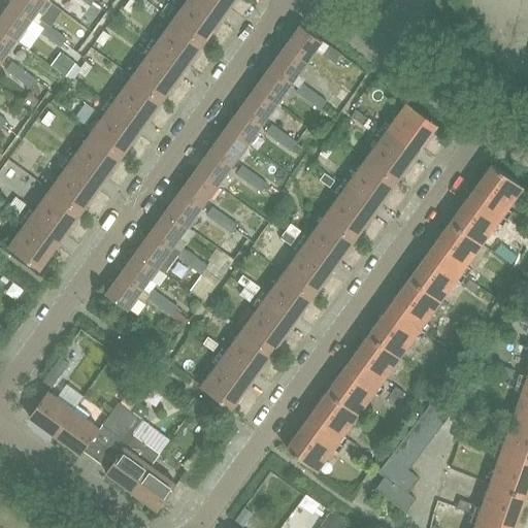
[(52,2),(47,0),(12,0),(10,4),(32,20),(38,9),(43,13),(52,2)]
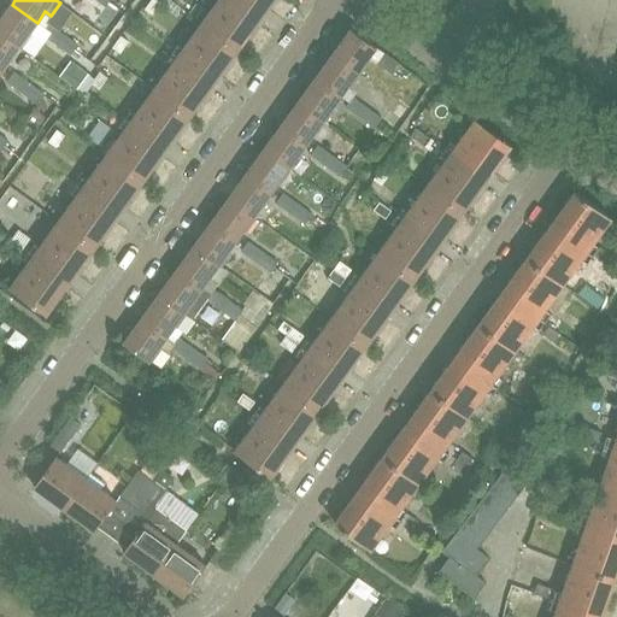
[(156,0),(151,0),(145,9),(152,15),(160,4),(156,0)]
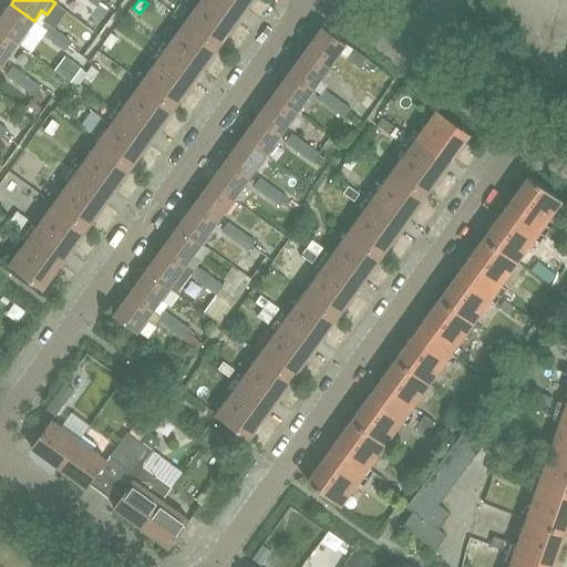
[(218,44),(250,0),(199,0),(192,12),(185,21),(218,44)]
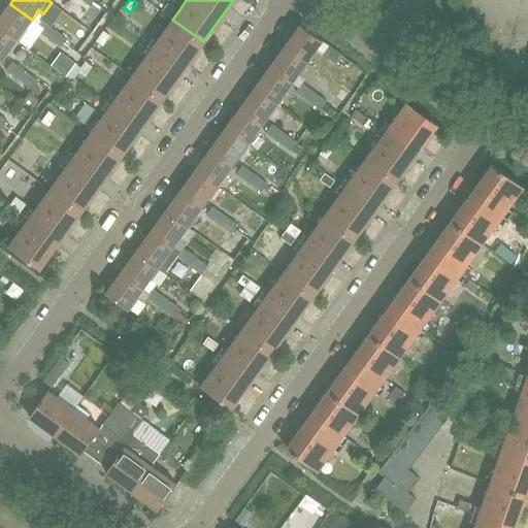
[(10,4),(0,18),(0,28),(17,40),(32,20),(10,4)]
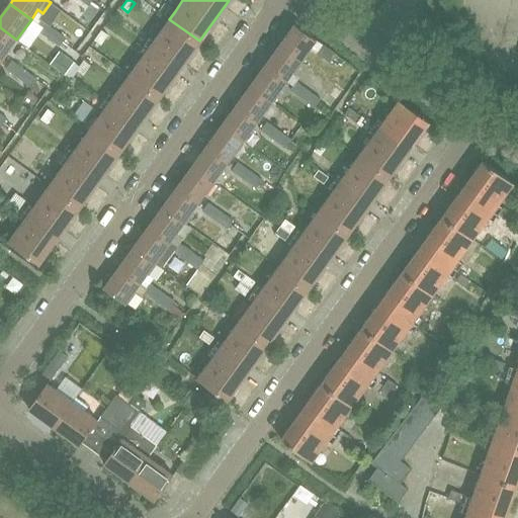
[(165,4),(159,11),(169,19),(175,11),(165,4)]
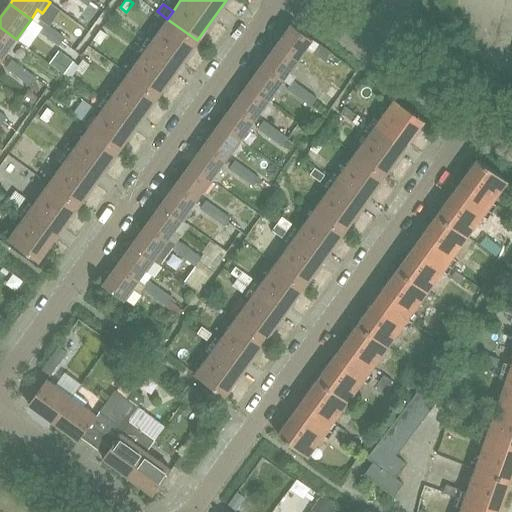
[(46,36),(52,28),(40,19),(34,27),(46,36)]
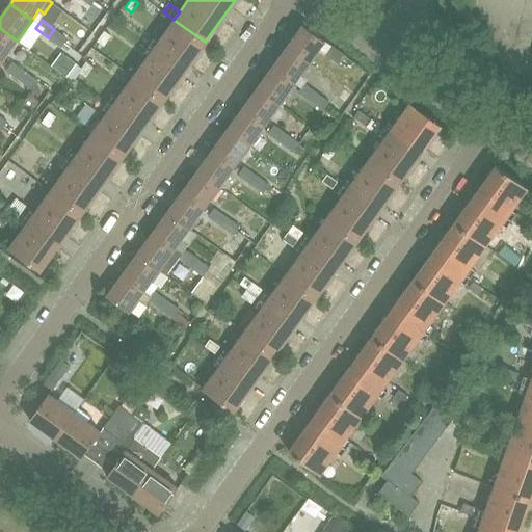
[(163,99),(189,63),(205,42),(174,20),(159,41),(153,36),(143,50),(149,54),(132,77),(163,99)]
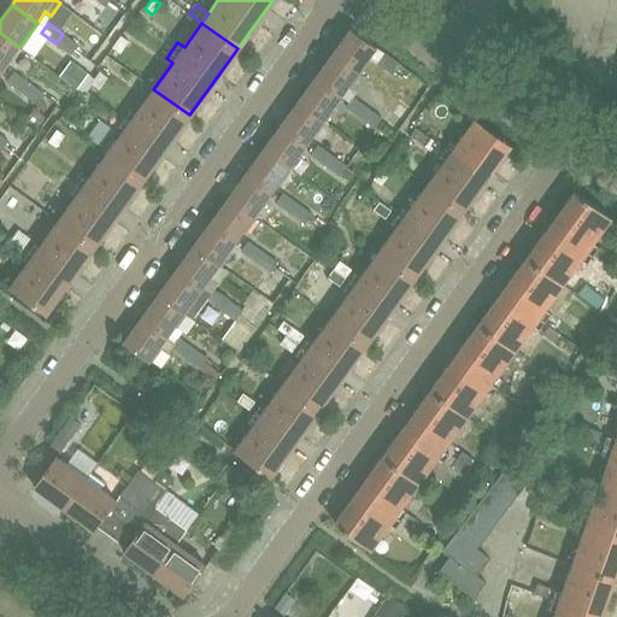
[(351,28),(331,53),(359,71),(369,57),(376,46),(352,29),(351,28)]
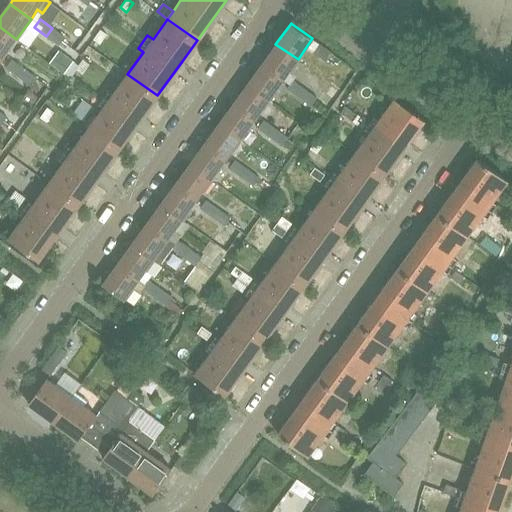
[(0,57),(1,59),(16,39),(0,27),(0,57)]
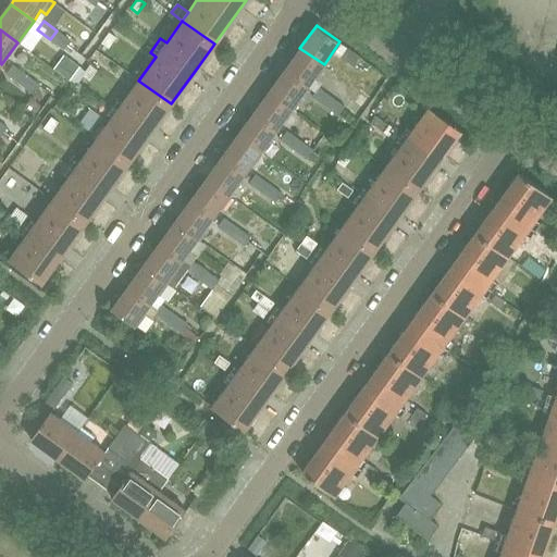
[(70,40),(57,31),(50,39),(64,49),(70,40)]
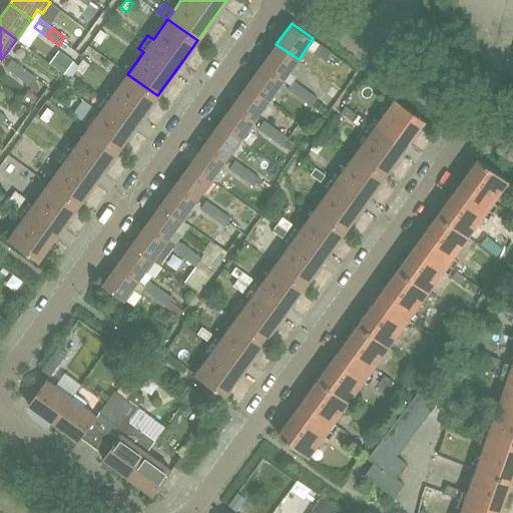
[(100,30),(93,39),(100,43),(106,34),(100,30)]
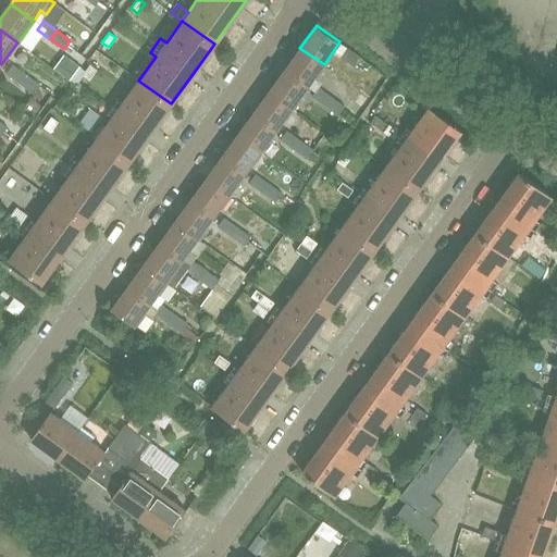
[(299,48),(284,69),(308,86),(316,91),(320,87),(322,84),(313,77),(324,64),(299,48)]
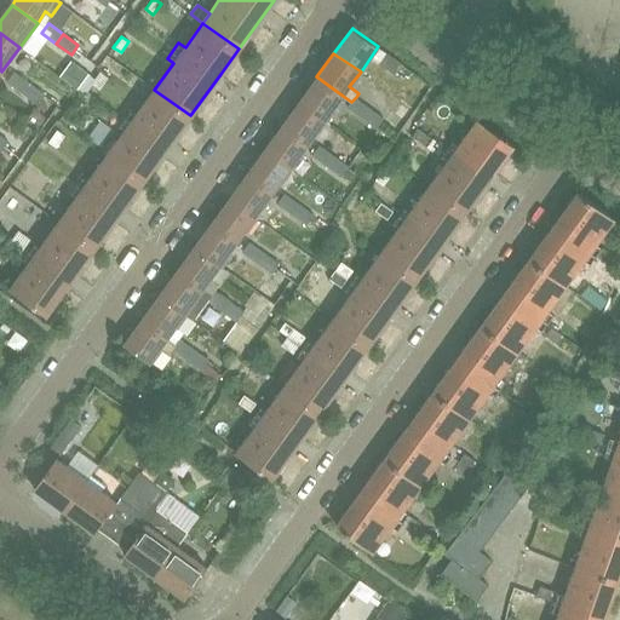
[(396,75),(403,65),(389,55),(382,64),(396,75)]
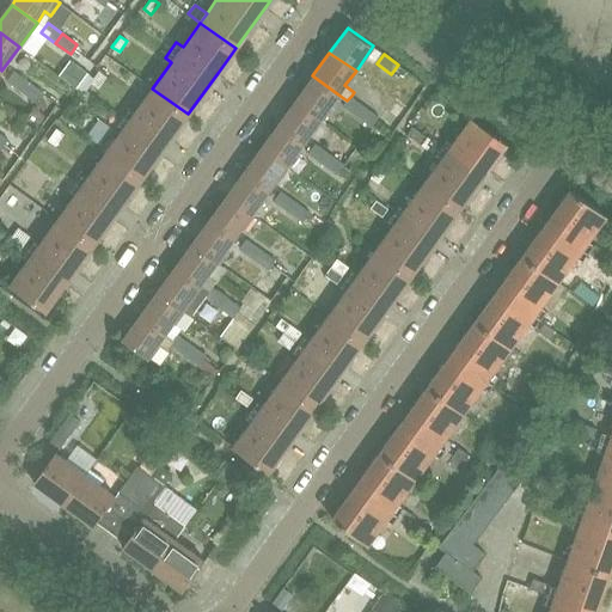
[(69,60),(59,75),(78,90),(89,74),(69,60)]
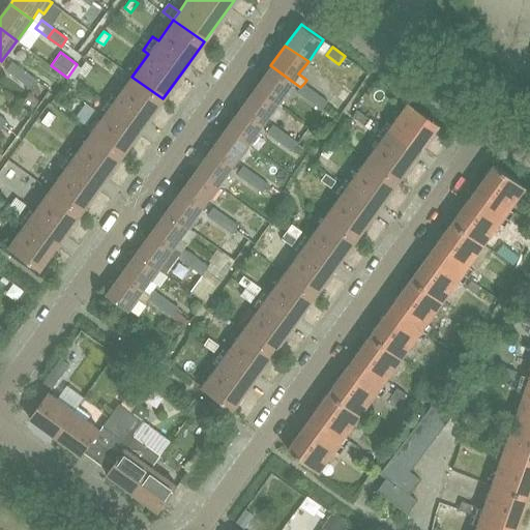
[(5,70),(18,79),(24,70),(11,61),(5,70)]
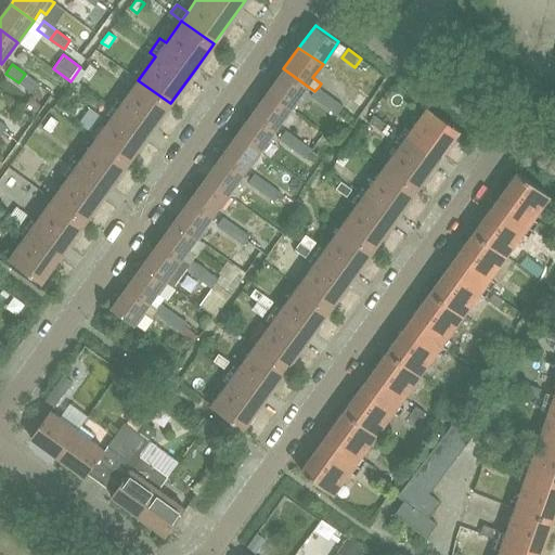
[(90,64),(82,75),(89,80),(97,69),(90,64)]
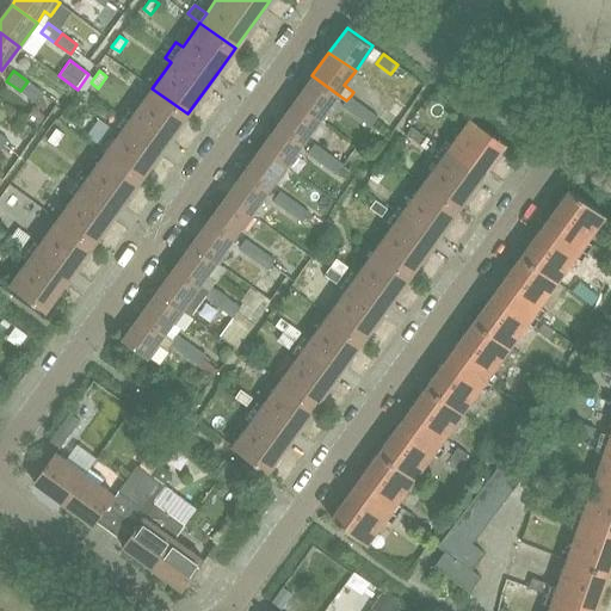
[(312,75),(295,98),(321,117),(338,94),(312,75)]
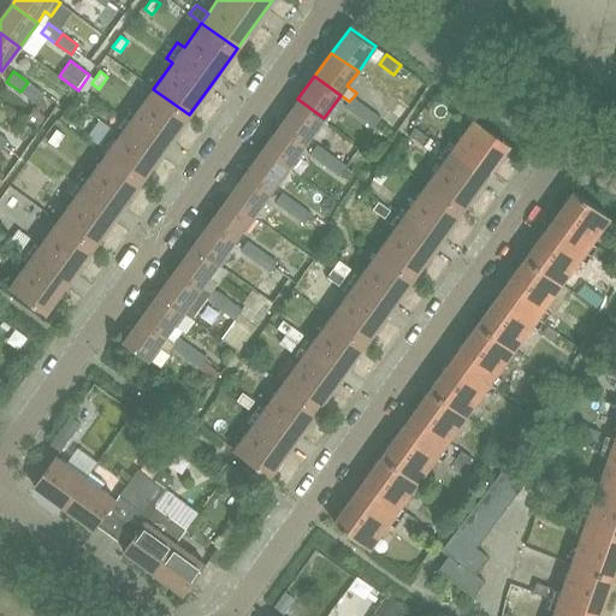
[(28,82),(21,92),(35,102),(42,93),(28,82)]
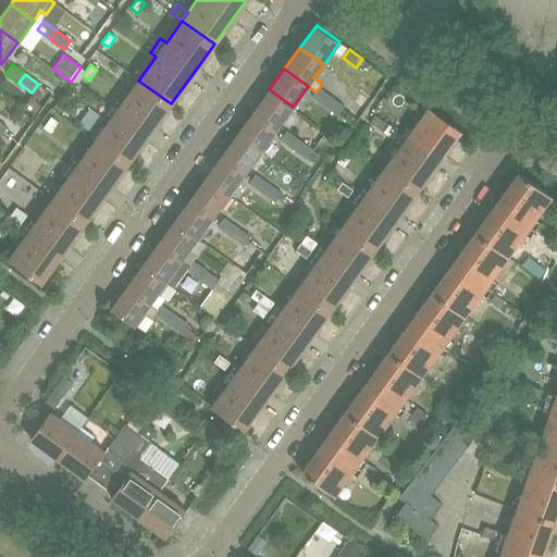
[(112,116),(97,138),(130,162),(171,103),(138,81),(122,102),(118,99),(107,113),(112,116)]
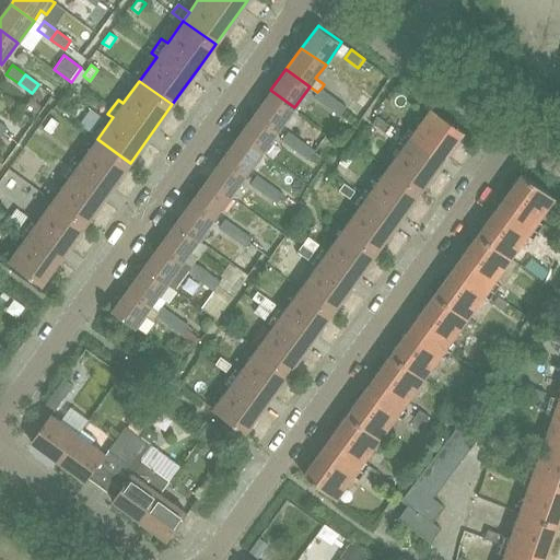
[(322,88),(317,92),(315,96),(328,106),(335,96),(322,88)]
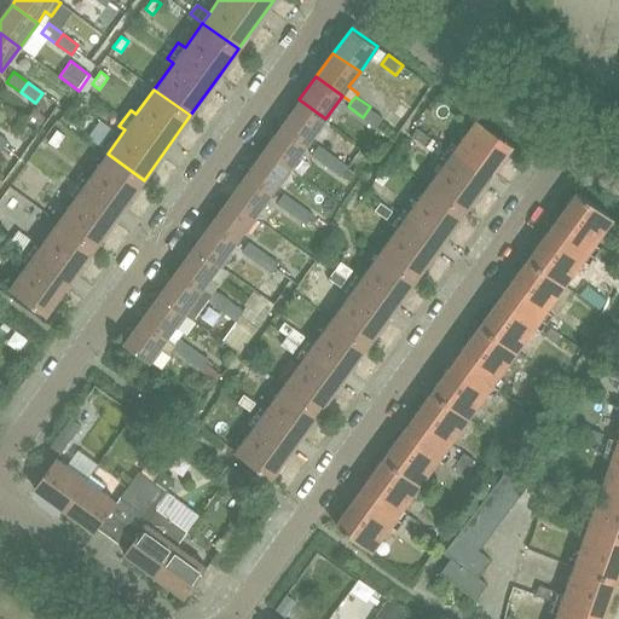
[(306,145),(325,119),(299,99),(281,125),(306,145)]
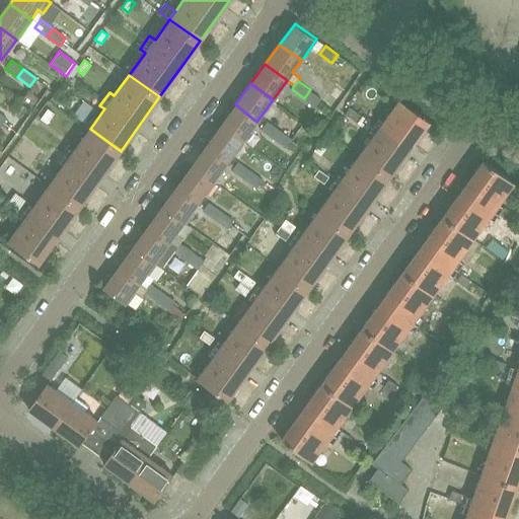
[(310,89),(304,98),(316,107),(322,98),(310,89)]
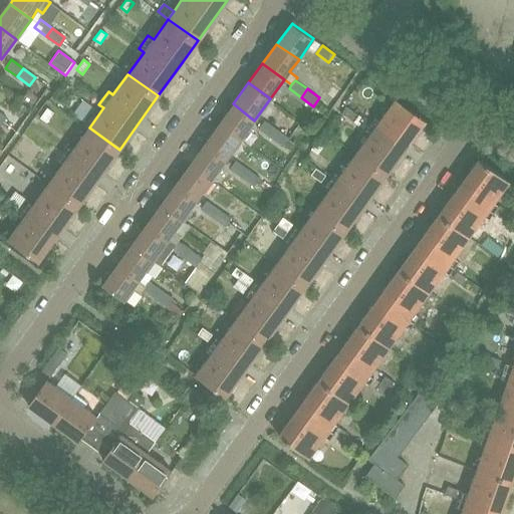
[(28,90),(20,100),(29,107),(37,97),(28,90)]
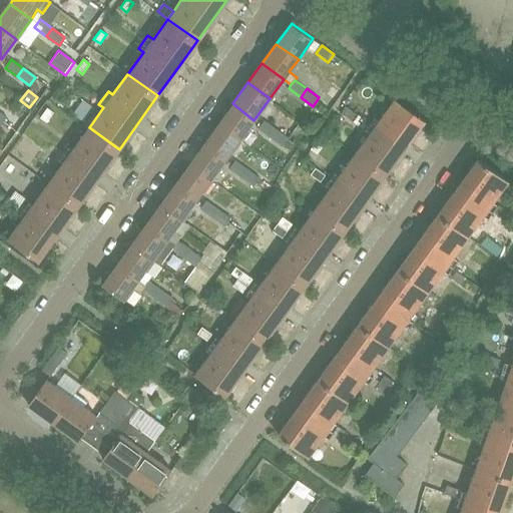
[(370,131),(354,153),(386,173),(425,119),(394,97),(379,118),(374,115),(365,128),(370,131)]
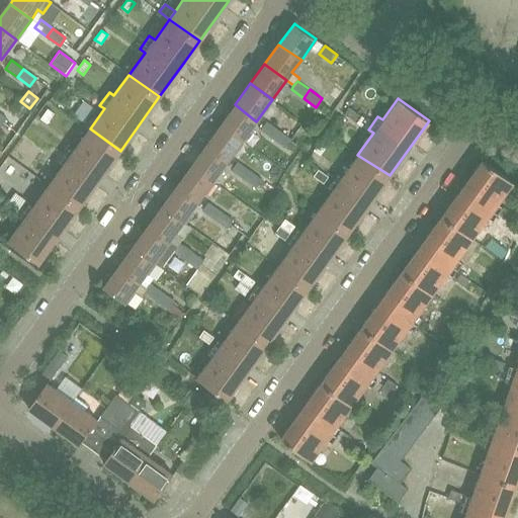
[(256,121),(235,104),(221,124),(243,141),(256,121)]
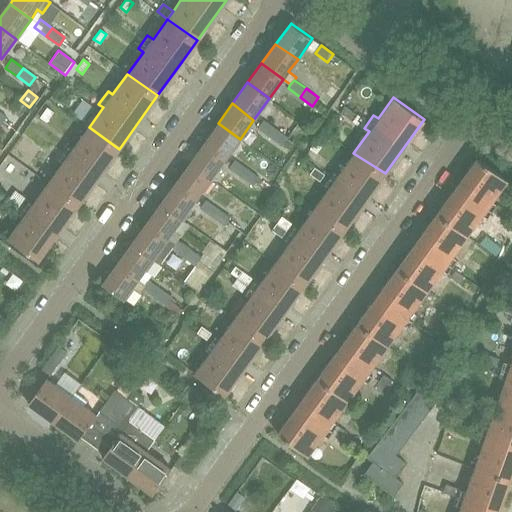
[(355,112),(345,105),(339,112),(350,120),(355,112)]
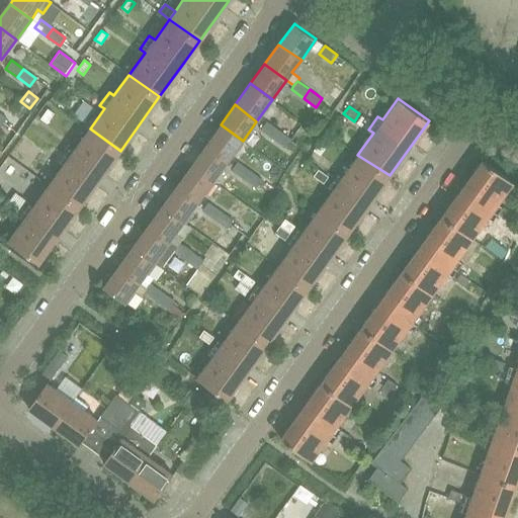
[(48,109),(40,118),(48,123),(55,113),(48,109)]
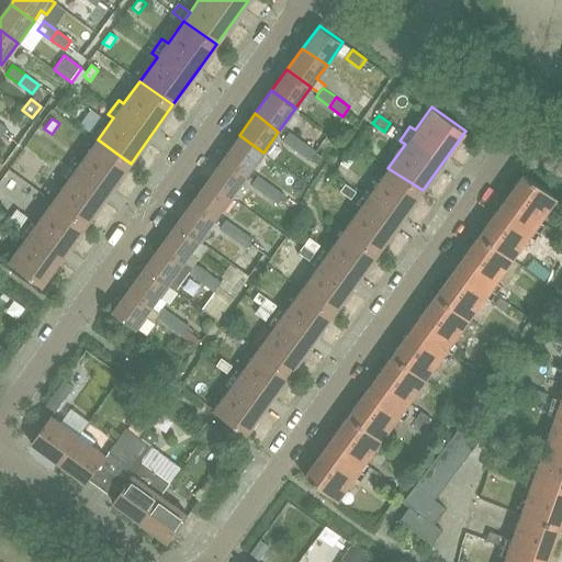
[(283,142),(296,150),(303,142),(290,132),(283,142)]
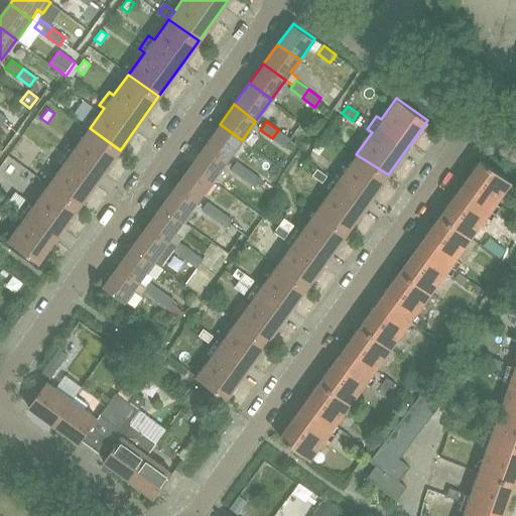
[(228,159),(242,140),(220,124),(206,143),(228,159)]
